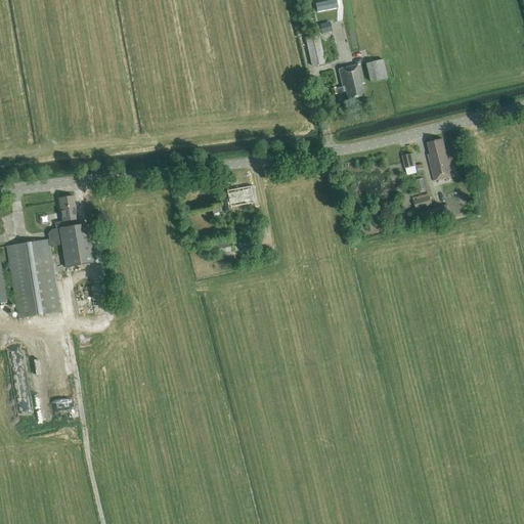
[(335,0),(314,4),(316,12),(336,8),(335,0)]
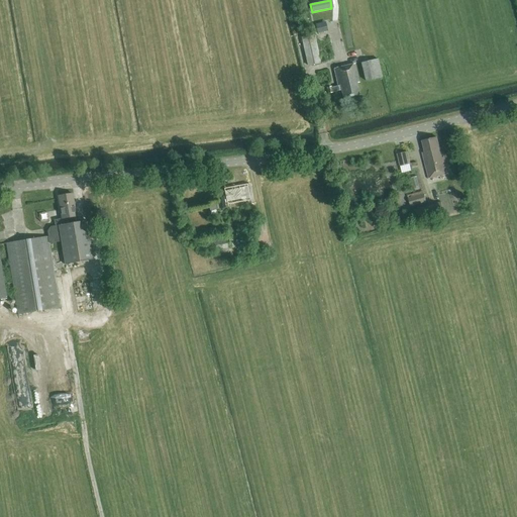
[(315,25),(317,32),(317,33),(327,31),(325,22),(315,25)]
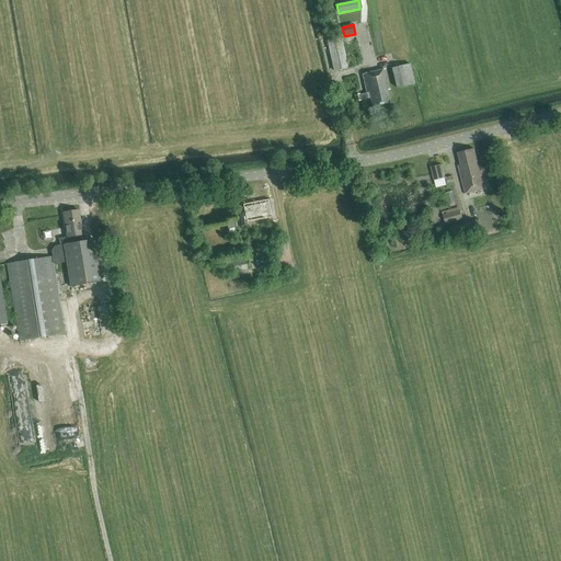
[(341,36),(327,39),(333,70),(347,68),(341,36)]
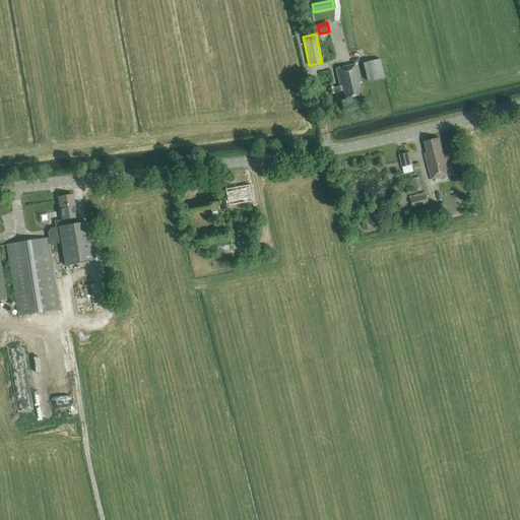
[(379,59),(363,63),(368,81),(384,77),(379,59)]
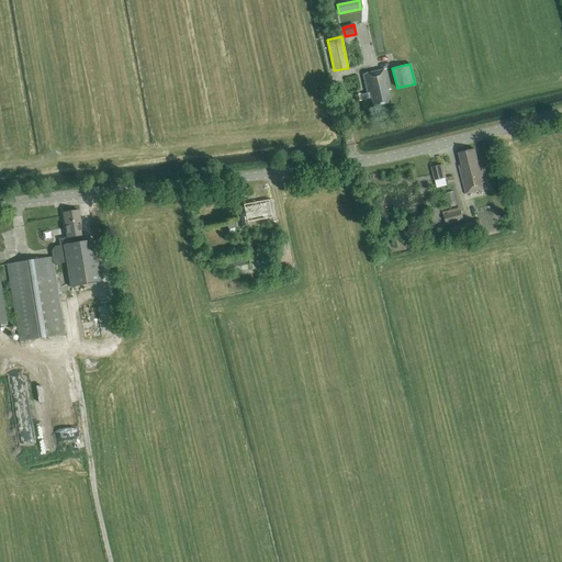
[(367,93),(355,96),(356,102),(371,99),(373,107),(392,103),(389,90),(391,89),(386,69),(384,70),(362,75),(367,93)]
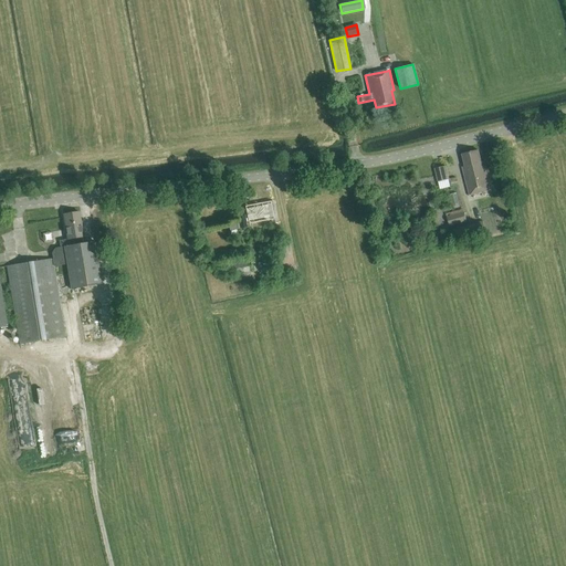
[(470,196),(491,190),(483,163),(481,163),(478,150),(462,155),(464,167),(462,168),(470,196)]
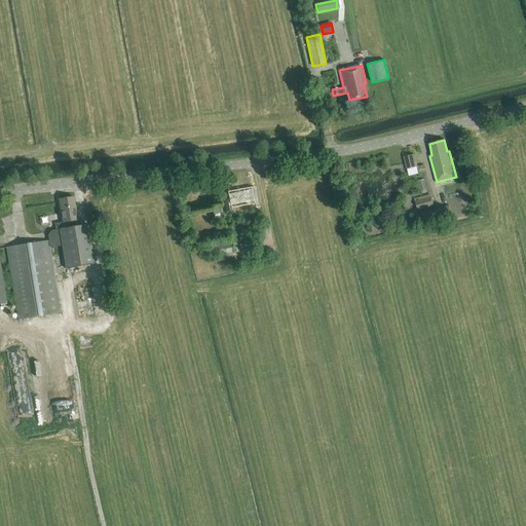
[(404,156),(407,168),(417,166),(414,154),(404,156)]
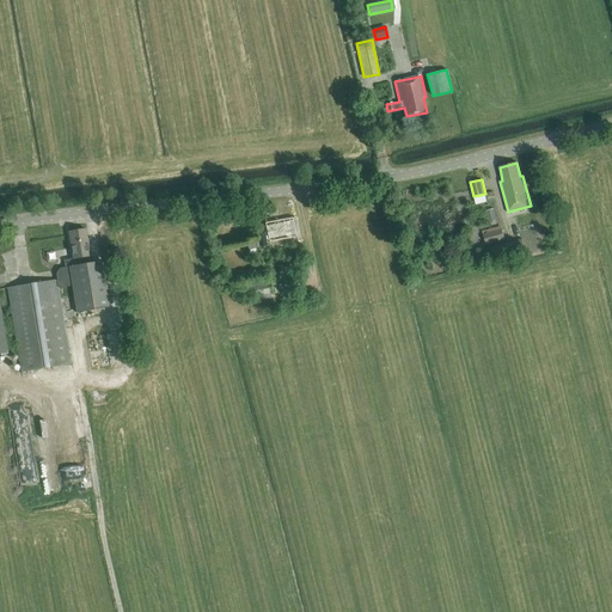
[(297,236),(293,216),(265,221),(268,234),(265,236),(267,242),(297,236)]
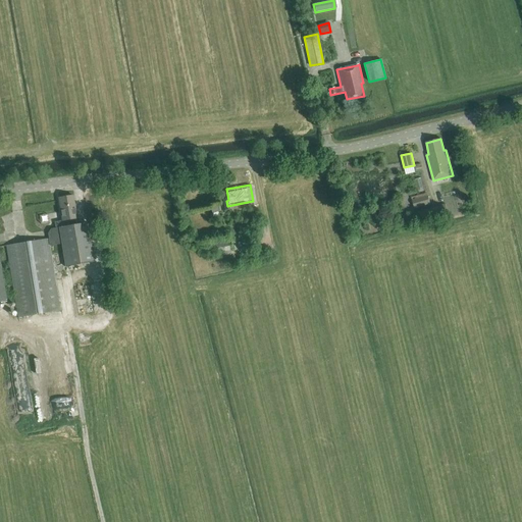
[(427,195),(412,200),(414,208),(430,204),(427,195)]
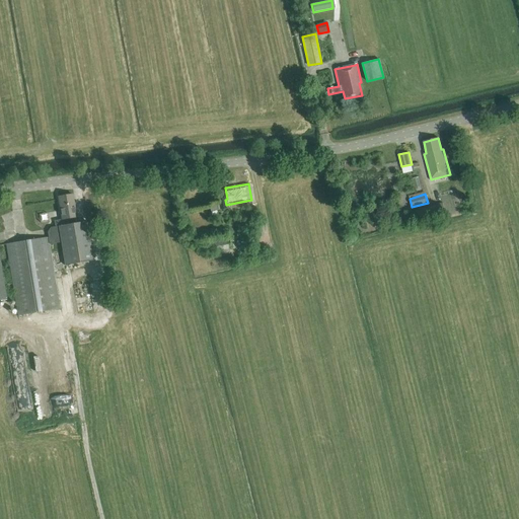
[(61,242),(65,266),(92,261),(86,222),(77,223),(72,195),(58,197),(62,219),(55,221),(56,227),(51,228),(47,232),(48,237),(5,244),(17,316),(60,309),(49,244),(61,242)]
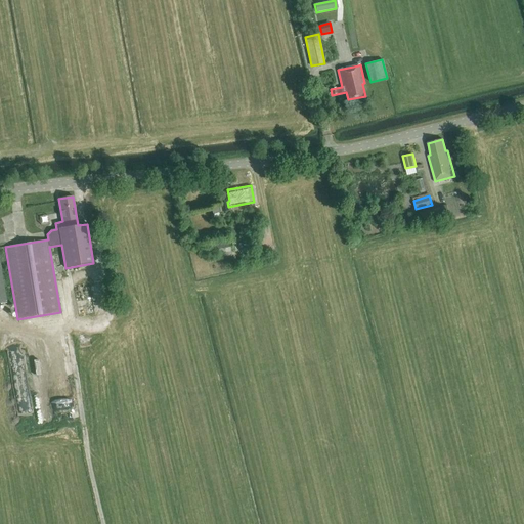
[(219,212),(228,210),(228,207),(227,202),(226,200),(219,201),(220,204),(211,206),(213,218),(219,217),(219,212)]
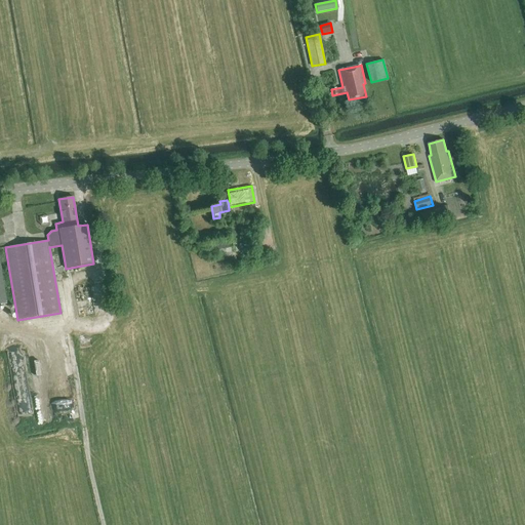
[(448,205),(420,212),(422,223),(450,215),(448,205)]
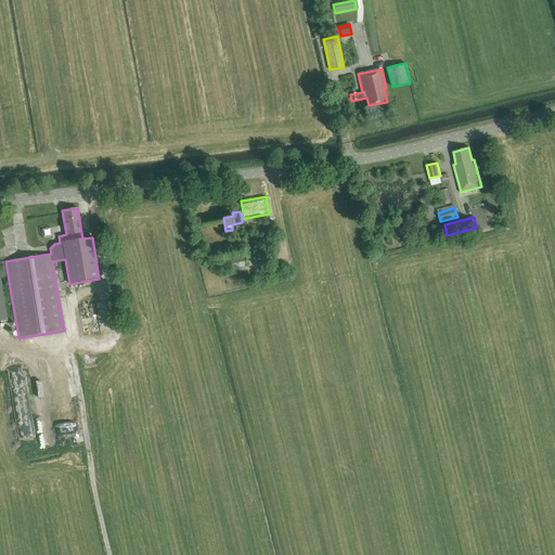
[(244,252),(218,256),(221,270),(234,268),(235,274),(248,272),(244,252)]
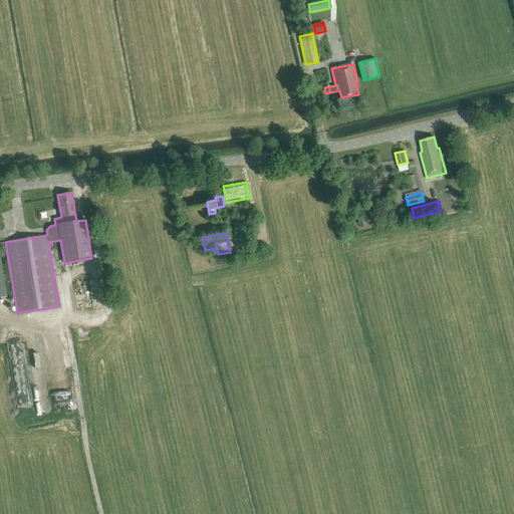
All buildings are outlined.
